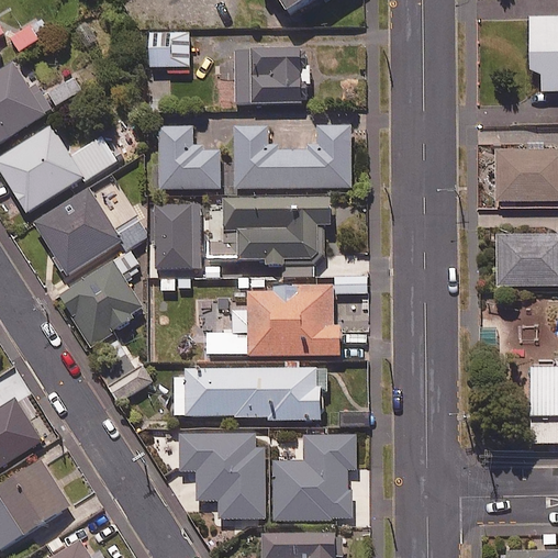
[(274,0),(281,11),(297,0),(274,0)]
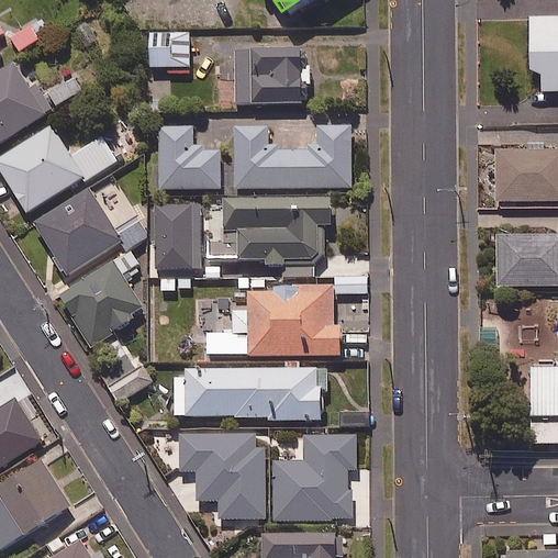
[(557,15),(529,18),(532,73),(540,73),(542,92),(557,91),(557,15)]
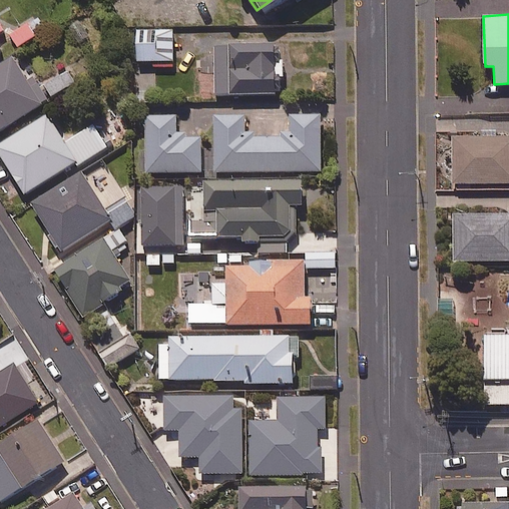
[(34,35),(26,22),(8,33),(15,46),(34,35)]
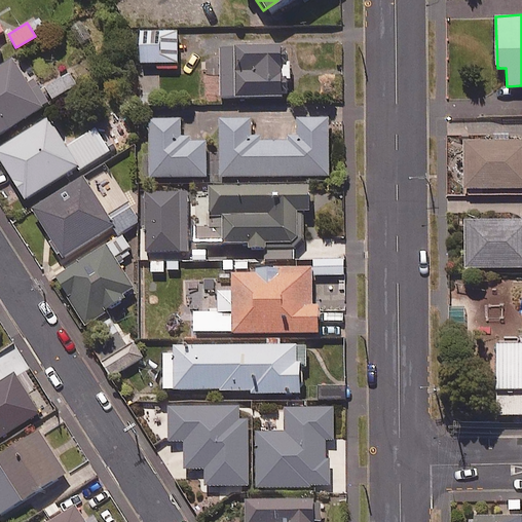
[(175,30),(139,31),(140,62),(177,60),(175,30)]
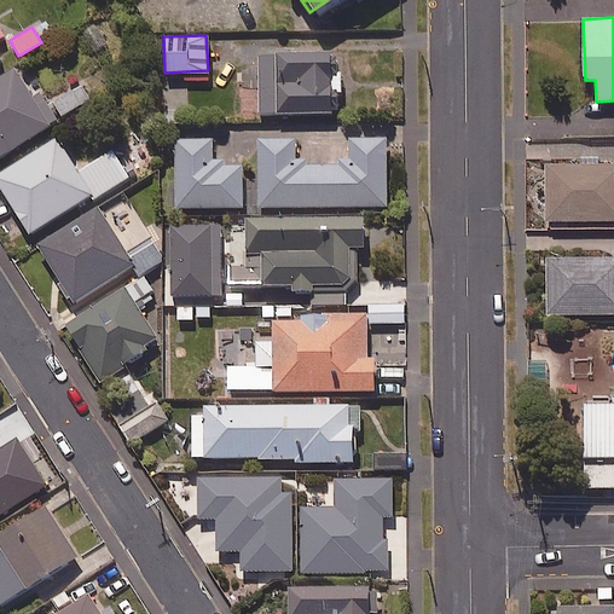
[(332,53),(258,53),(258,114),(332,114),(332,92),(340,92),(340,74),(332,74),(332,53)]
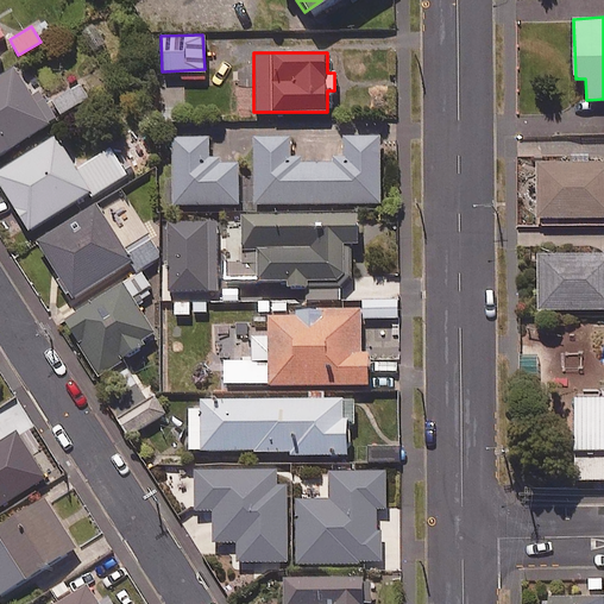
[(38,107),(14,68),(0,76),(0,153),(56,119),(45,102),(38,107)]
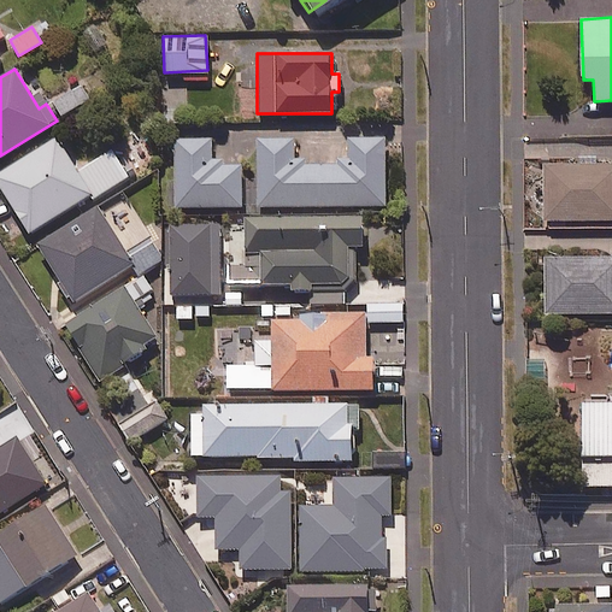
[(88,98),(77,80),(48,96),(59,115),(88,98)]
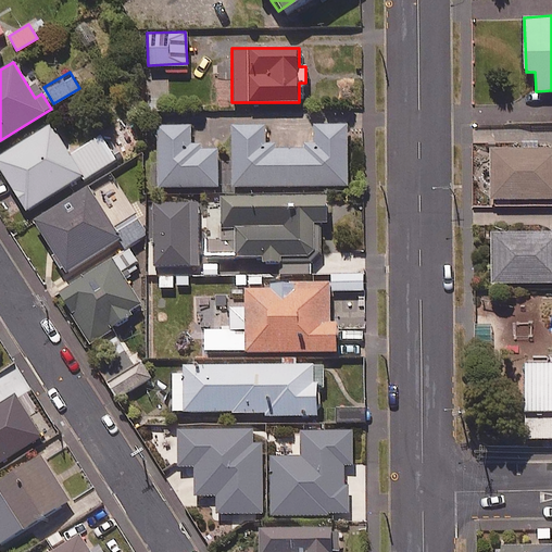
[(273,140),(264,140),(264,124),(230,124),(231,185),(347,184),(346,123),(313,123),(313,148),(273,148),(273,140)]
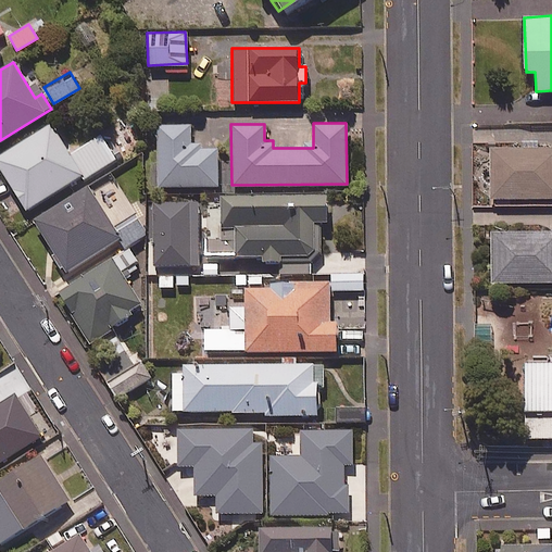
[(70,153),(50,124),(0,154),(0,165),(27,210),(80,176),(83,178),(114,159),(100,135),(70,153)]
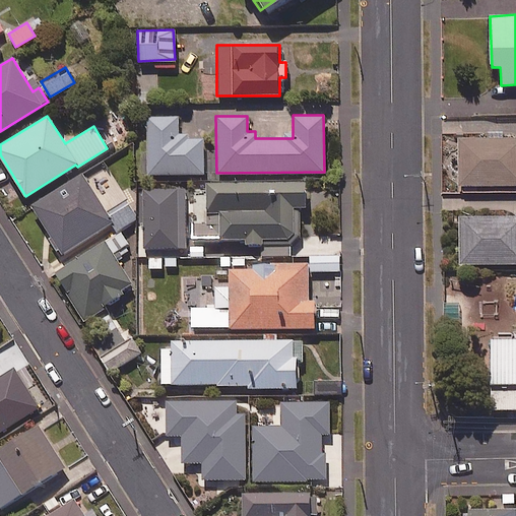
[(186,131),(177,132),(177,116),(146,117),(147,174),(202,173),(202,137),(186,137),(186,131)]
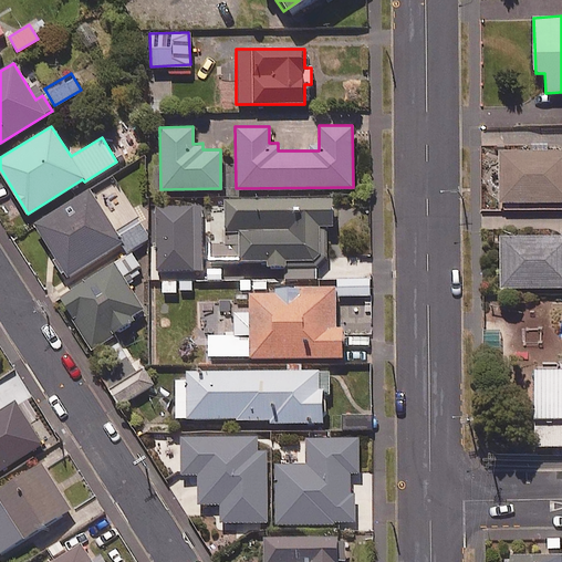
[(561,149),(499,152),(500,203),(561,201),(561,149)]
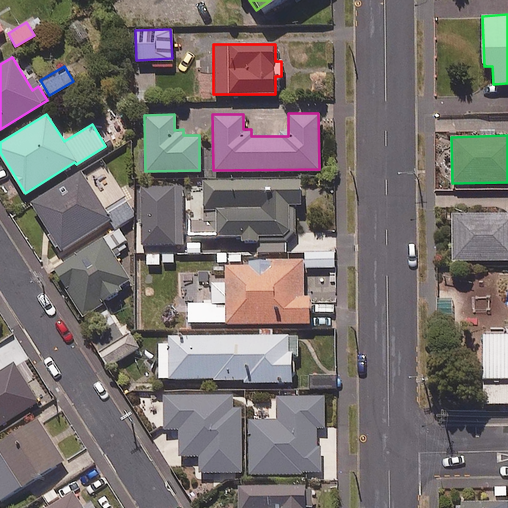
[(106,212),(81,171),(31,202),(61,250),(107,221),(111,228),(134,214),(125,200),(106,212)]
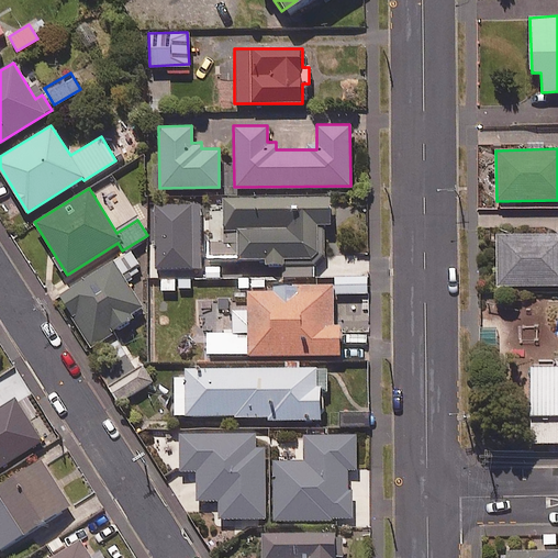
[(331,196),(224,199),(224,204),(210,204),(211,241),(204,241),(205,257),(219,257),(220,268),(234,268),(234,260),(265,259),(265,268),(283,267),(283,261),(320,260),(319,226),(332,225),(331,196)]
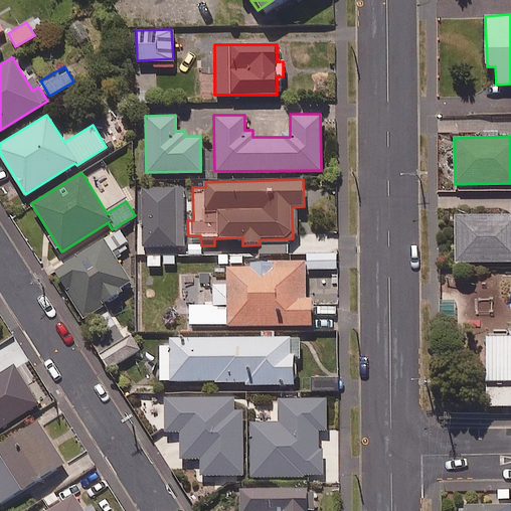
[(182,186),(141,187),(141,245),(182,245),(182,186)]
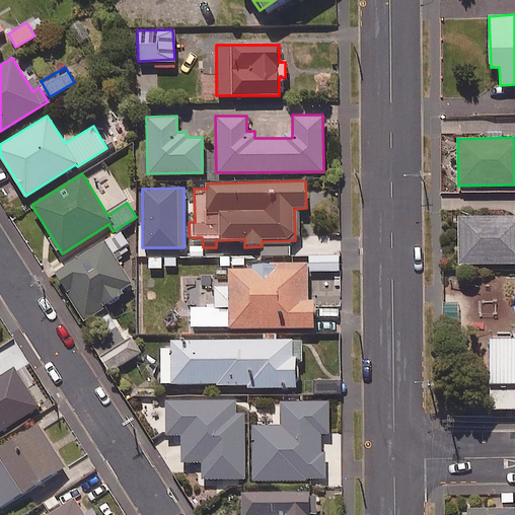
[(514,215),(458,216),(458,264),(514,263),(514,215)]
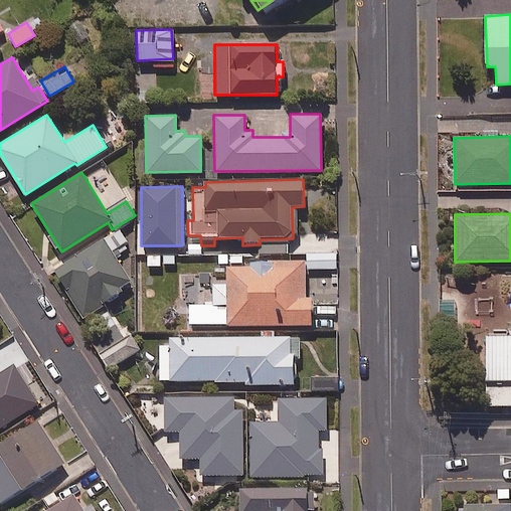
[(127,242),(118,228),(52,269),(81,317),(133,286),(112,251),(127,242)]
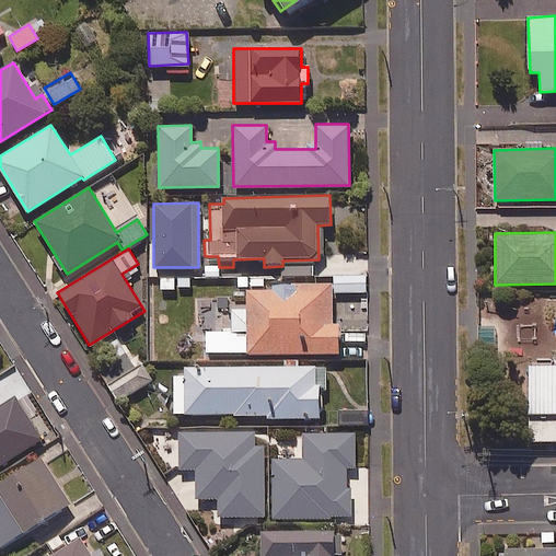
[(333,274),(334,292),(365,291),(365,273),(333,274)]
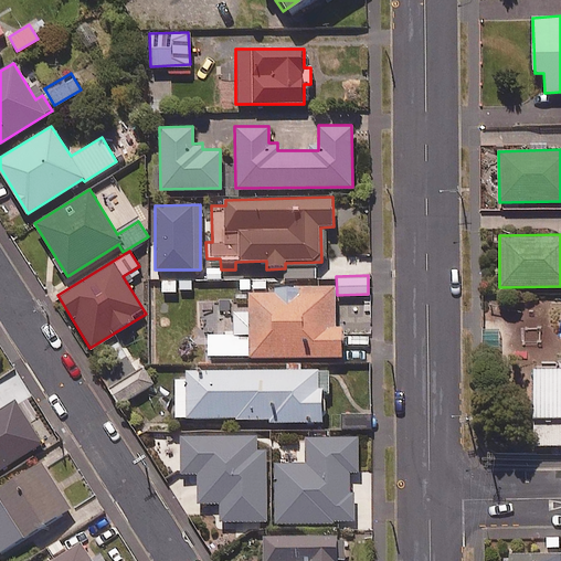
[(335,328),(334,287),(250,289),(250,313),(233,314),(234,335),(207,336),(207,357),(250,356),(250,359),(342,357),(341,328),(335,328)]
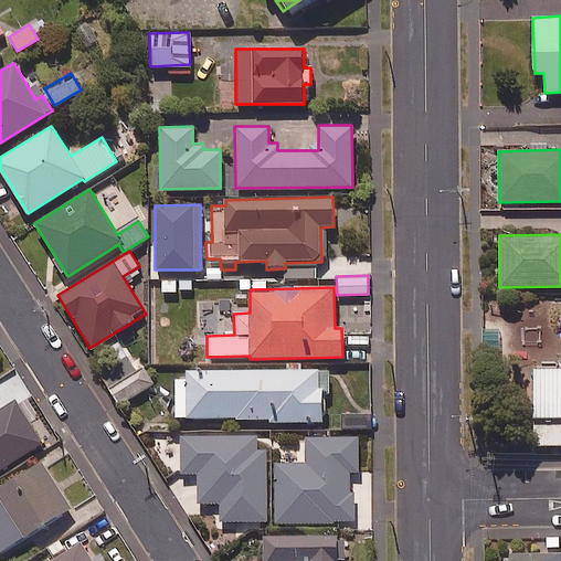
[(109,390),(118,404),(151,383),(143,369),(109,390)]
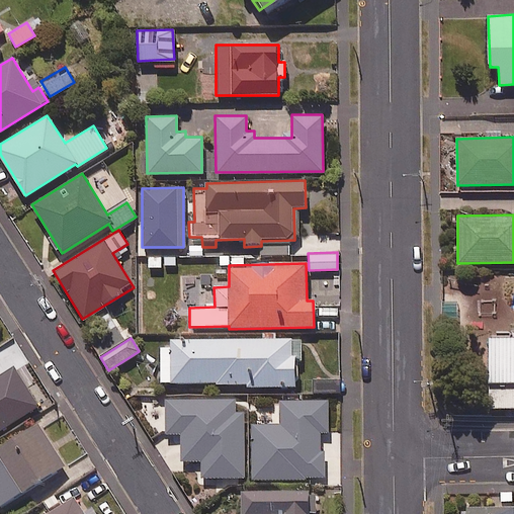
[(513,338),(489,339),(489,388),(513,388),(513,338)]
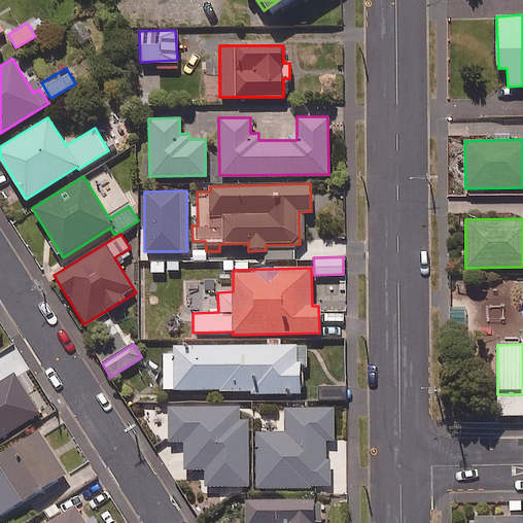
[(301,345),(174,345),(174,353),(163,353),(163,389),(251,389),(251,393),(301,393),(301,345)]
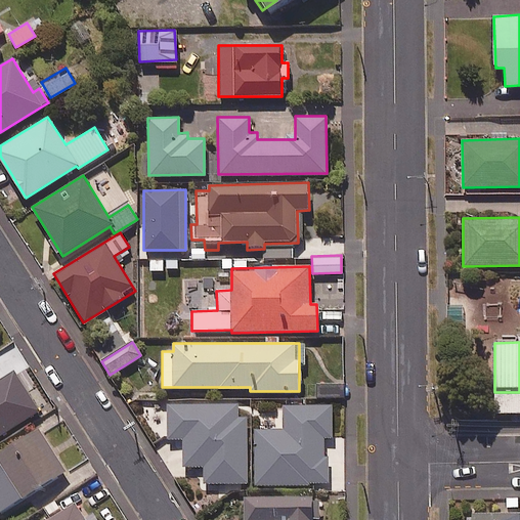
[(9,385),(0,370),(0,435),(30,418),(17,397),(24,392),(16,381),(9,385)]
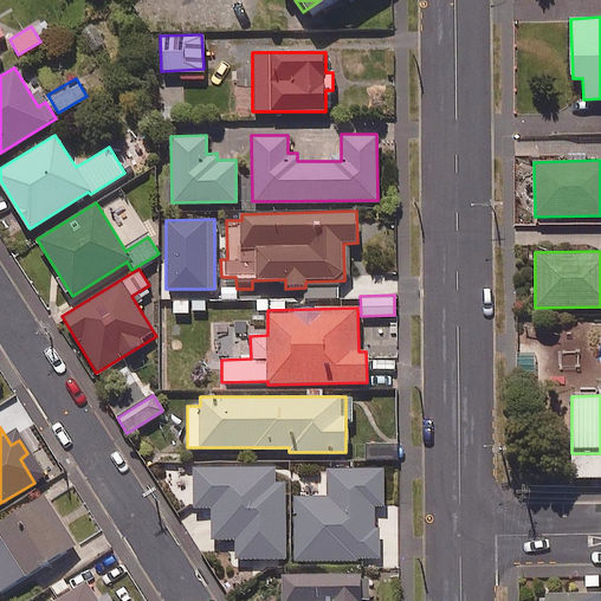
[(288,557),(285,496),(285,478),(275,478),(275,464),(192,466),(193,505),(211,504),(212,538),(234,537),(234,559),(288,557)]
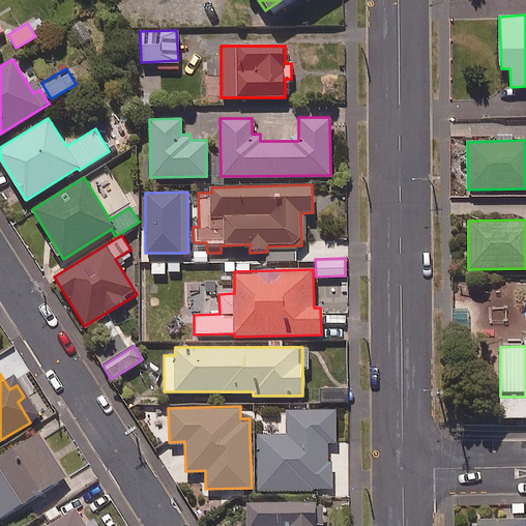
[(256,491),(312,490),(312,488),(331,488),(331,461),(327,461),(327,442),(335,442),(335,408),(284,409),(285,432),(255,433),(256,491)]
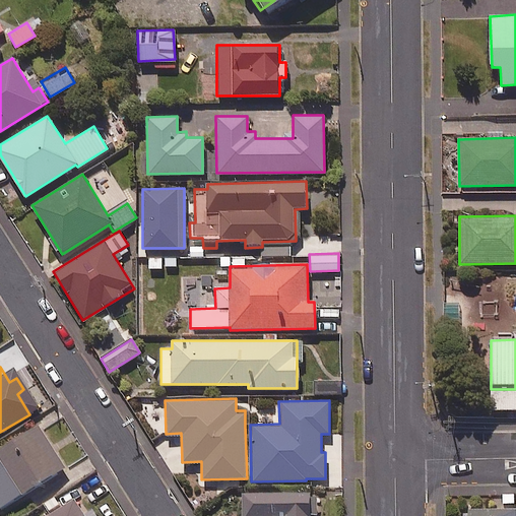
[(0,508),(65,467),(39,426),(0,450),(0,508)]
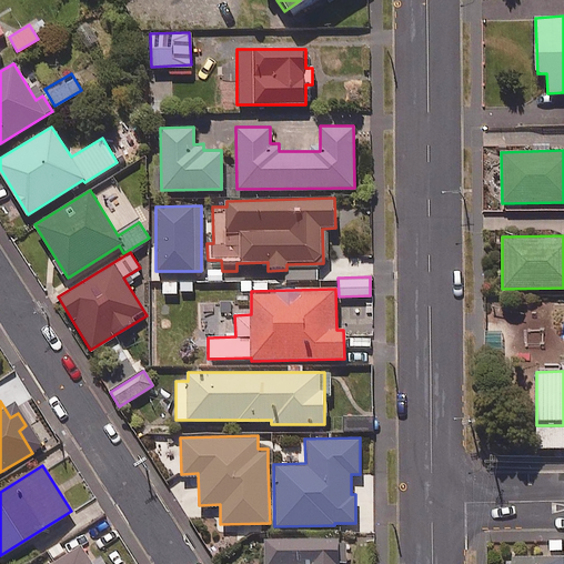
[(340,563),(339,539),(264,542),(265,563),(340,563)]
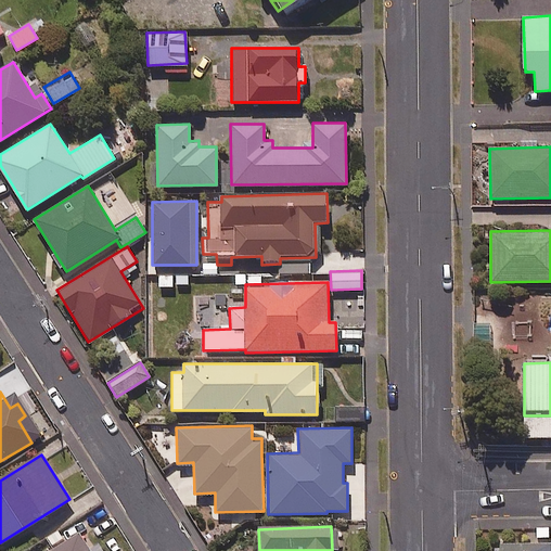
[(79,534),(51,550),(101,550),(97,543),(89,549),(79,534)]
